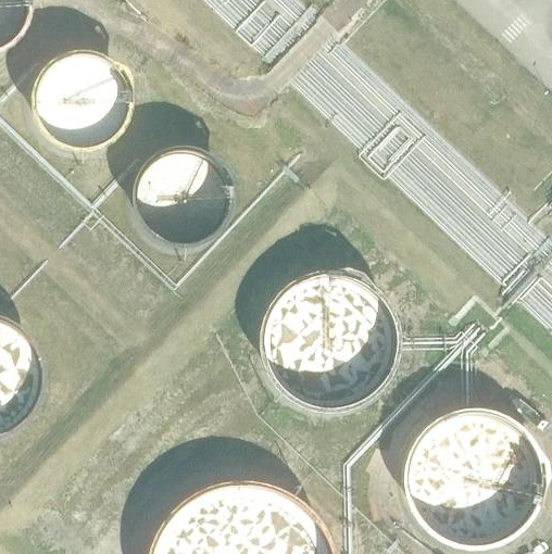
[(26,15),(27,5),(26,0),(0,0),(0,48),(3,47),(13,40),(20,32),(24,23),(26,15)]
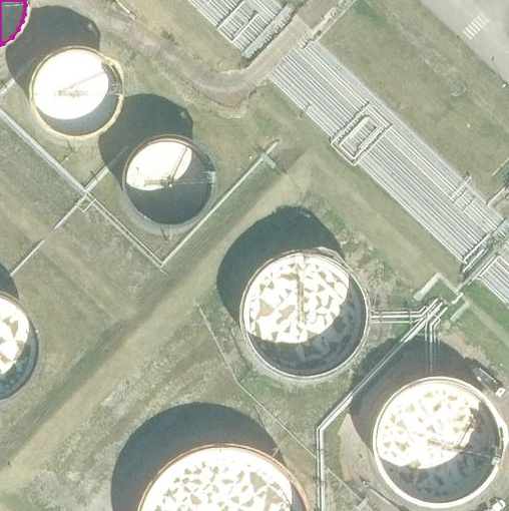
[(119,105),(120,95),(119,85),(116,78),(113,71),(107,64),(102,59),(94,55),(85,52),(77,50),(68,51),(60,53),(53,56),(45,63),(40,69),(35,76),(32,85),(31,93),(32,102),(34,111),(38,119),(44,125),(49,130),(57,135),(65,138),(74,139),(85,138),(93,135),(99,132),(106,127),(111,121),(116,113),(119,105)]
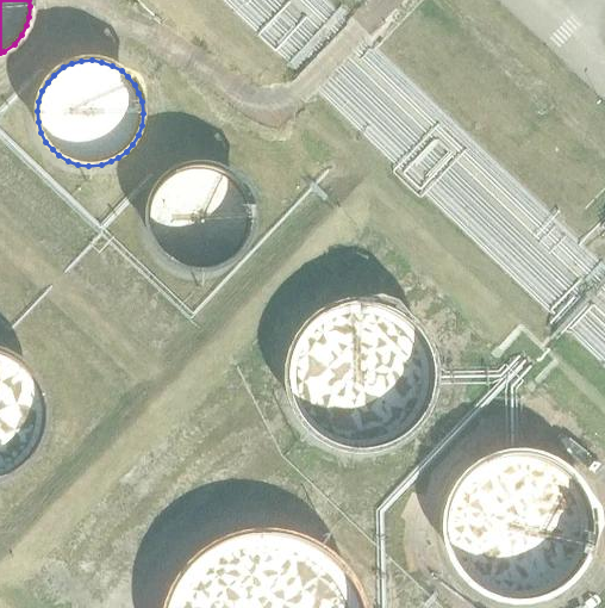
[(250,227),(251,217),(250,206),(248,196),(243,187),(236,179),(229,173),(218,168),(210,165),(199,163),(188,165),(179,168),(170,172),(163,178),(157,185),(150,196),(148,205),(147,215),(147,225),(149,234),(154,243),(161,253),(168,259),(178,265),(186,268),(197,270),(205,270),(218,266),(229,260),(236,254),(243,244),(248,237),(250,227)]
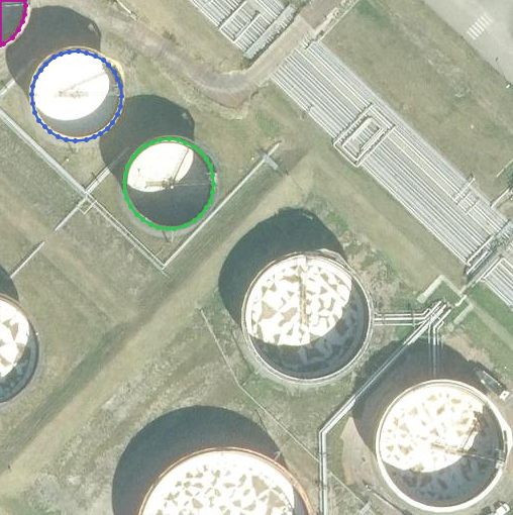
[(368,329),(369,316),(368,304),(365,294),(358,282),(351,273),(345,268),(339,264),(330,259),(318,254),(308,253),(295,254),(283,259),(274,264),(264,271),(257,279),(250,289),(246,301),(244,314),(245,327),(247,337),(253,348),(261,358),(268,366),(278,372),(291,377),(303,379),(315,378),(328,375),(338,370),(349,362),(357,352),(364,340),(368,329)]
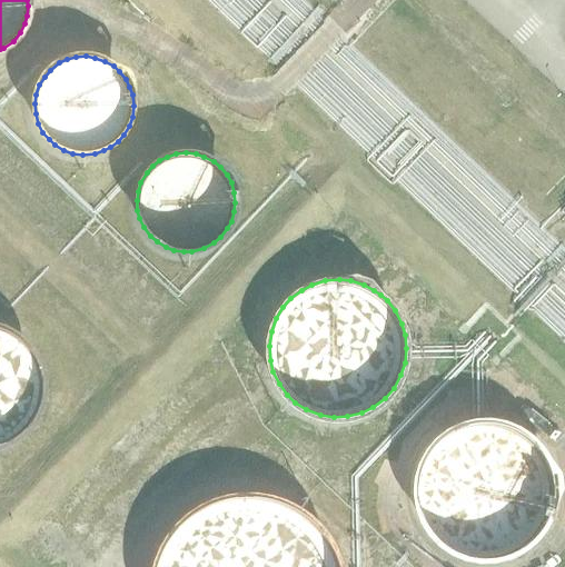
[(43,399),(45,387),(43,377),(41,366),(36,355),(28,345),(20,338),(10,332),(0,328),(0,445),(5,445),(16,439),(26,431),(35,421),(40,411),(43,399)]
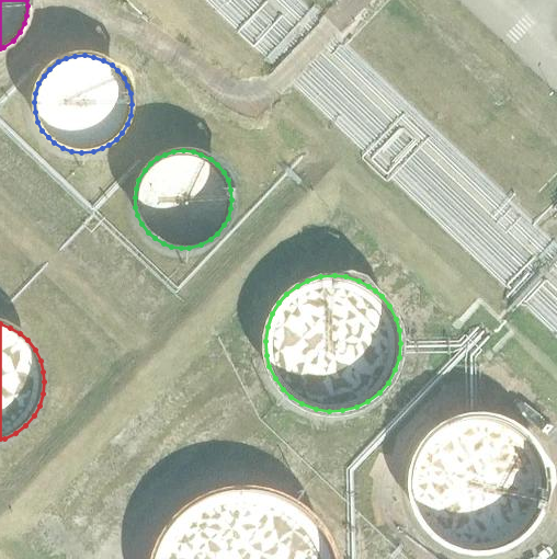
[(543,501),(545,487),(543,472),(540,461),(535,452),(526,440),(516,432),(504,424),(498,422),(489,420),(479,419),(464,420),(451,423),(440,430),(430,436),(421,447),(415,458),(410,472),(408,486),(409,498),(412,509),(418,521),(425,533),(433,539),(441,545),(447,548),(461,552),(473,555),(486,555),(499,551),(511,546),(523,536),(533,526),(540,513),(543,501)]
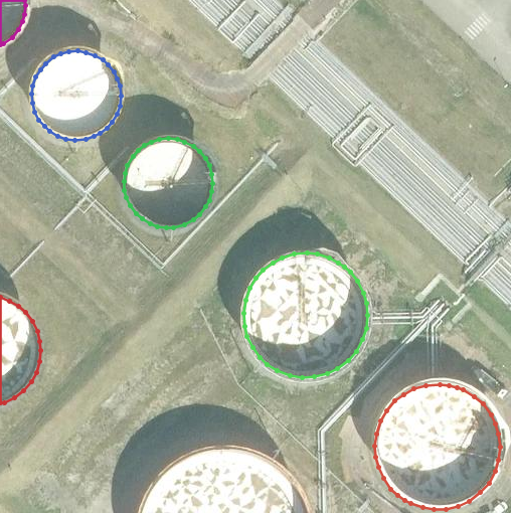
[(308,512),(306,505),(303,498),(298,490),(294,484),(288,477),(282,471),(275,465),(261,457),(245,452),(238,451),(228,450),(211,451),(195,455),(187,458),(179,463),(166,473),(156,484),(150,492),(147,499),(142,512),(308,512)]
